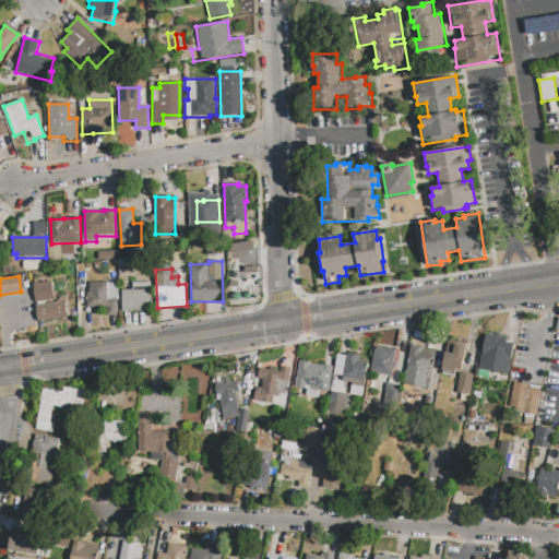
[(37,321),(33,283),(51,282),(54,301),(58,300),(58,299),(59,299),(59,297),(64,297),(67,318),(37,321)]
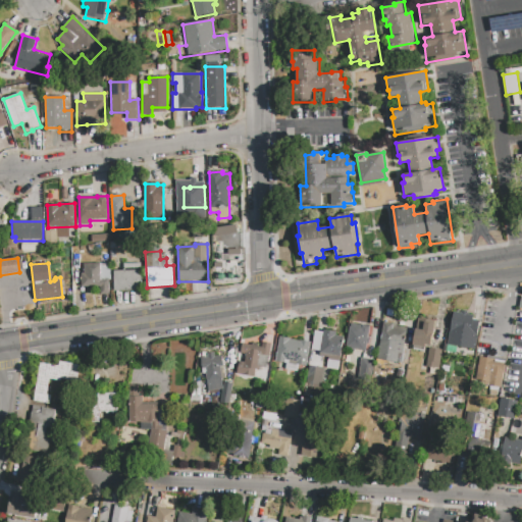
[(114,271),(124,270),(123,264),(142,263),(143,291),(114,292),(114,271)]
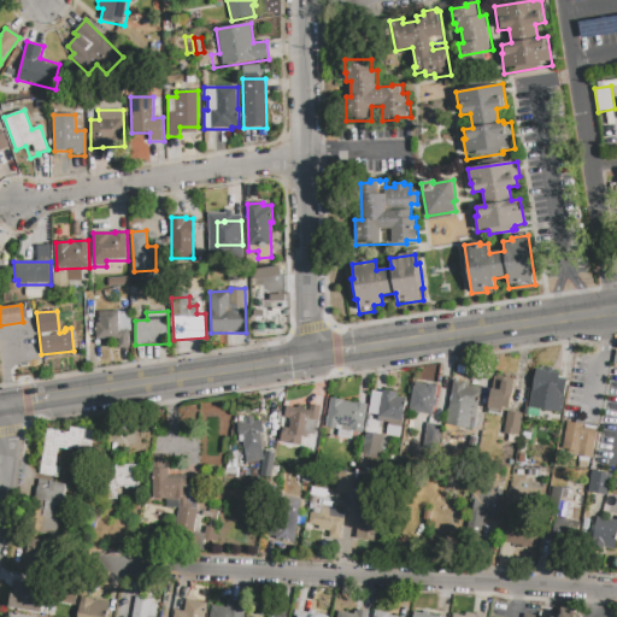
[(99,312),(125,312),(125,313),(131,313),(131,330),(129,330),(129,339),(130,339),(130,348),(118,348),(118,339),(95,339),(95,323),(99,323),(99,312)]
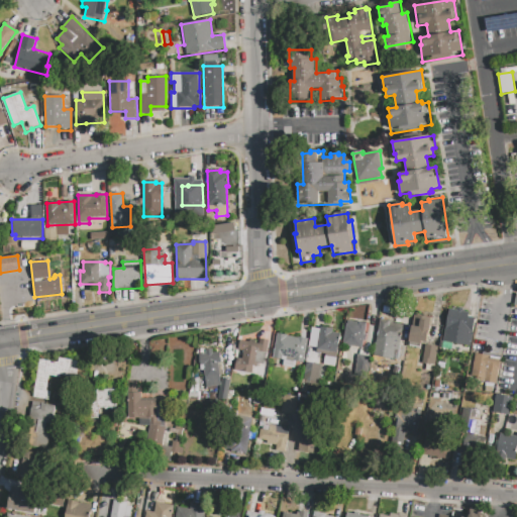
[(448,309),(456,310),(457,308),(463,309),(463,311),(470,312),(469,317),(476,318),(471,346),(442,341),(448,309)]
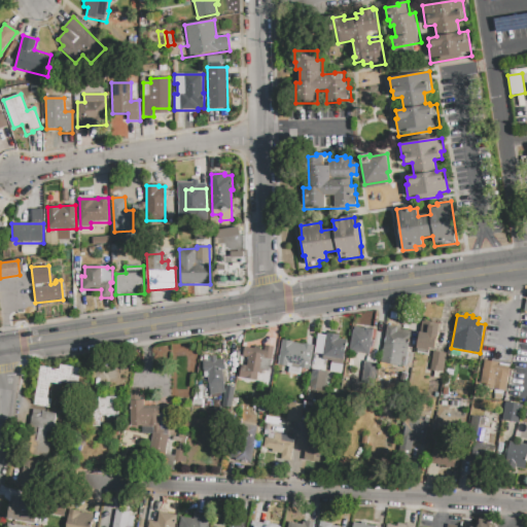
[(387,325),(397,327),(397,329),(411,331),(408,352),(414,353),(412,370),(381,365),(387,325)]
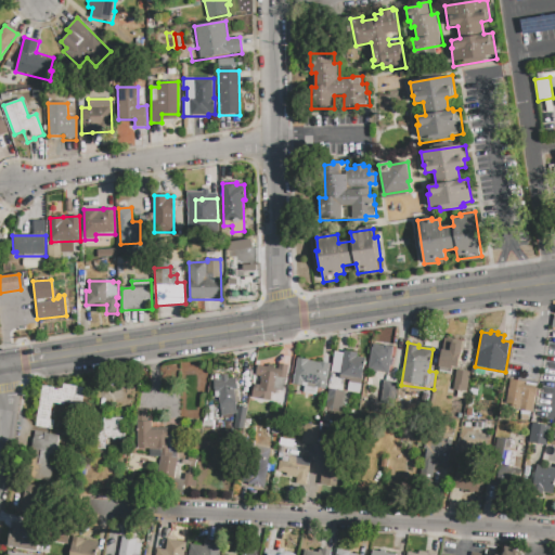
[(463,345),(459,370),(439,366),(442,349),(450,350),(451,343),(463,345)]
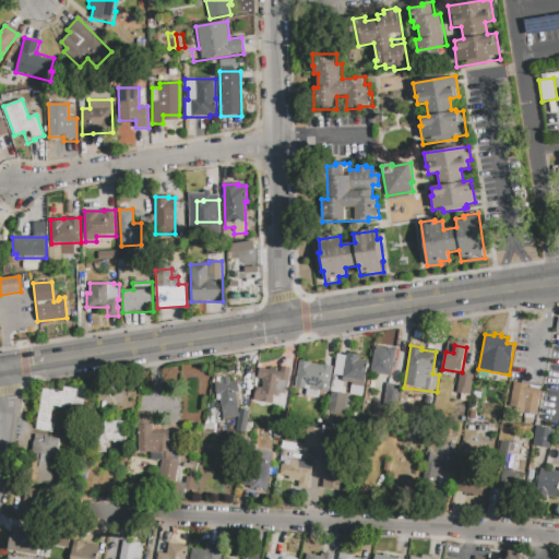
[(370,371),(375,351),(376,351),(377,347),(388,348),(396,349),(392,376),(370,371)]
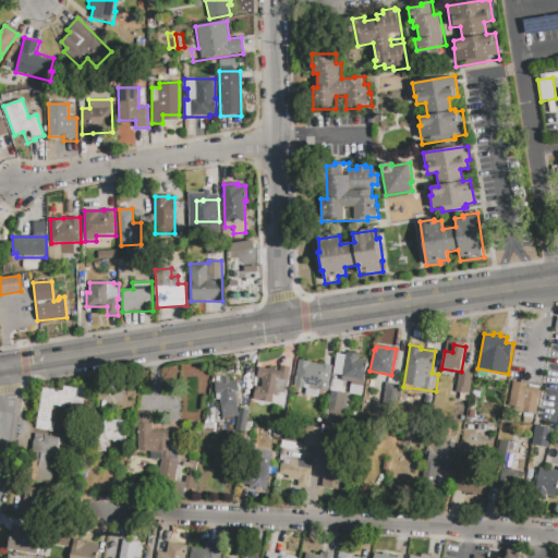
[(336,354),(346,355),(347,352),(360,355),(359,359),(368,360),(363,385),(341,380),(341,376),(332,374),(336,354)]
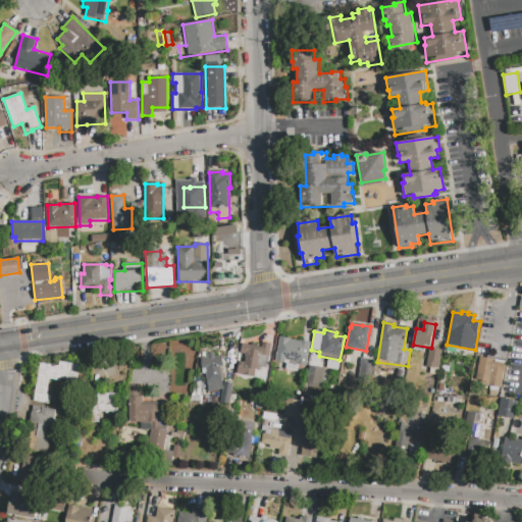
[(279,336),(291,338),(291,340),(301,342),(302,341),(311,343),(307,367),(275,362),(279,336)]
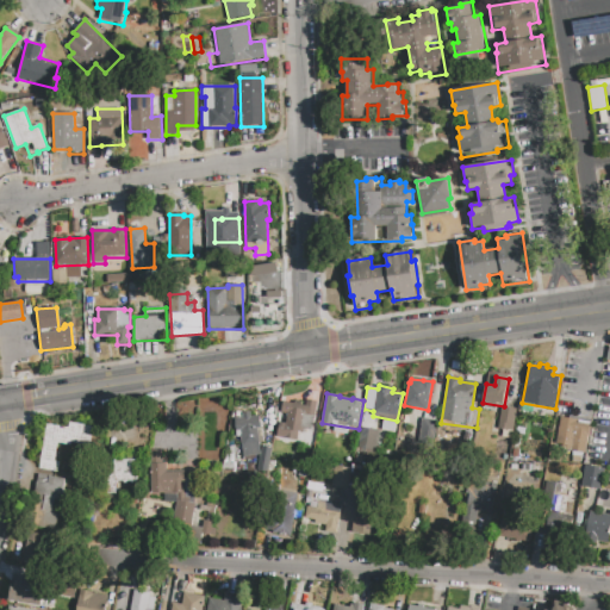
[(306,400),(316,402),(313,416),(304,415),(302,433),(285,430),(287,414),(281,412),(282,402),(294,404),(294,400),(302,402),(300,405),(306,405),(306,400)]
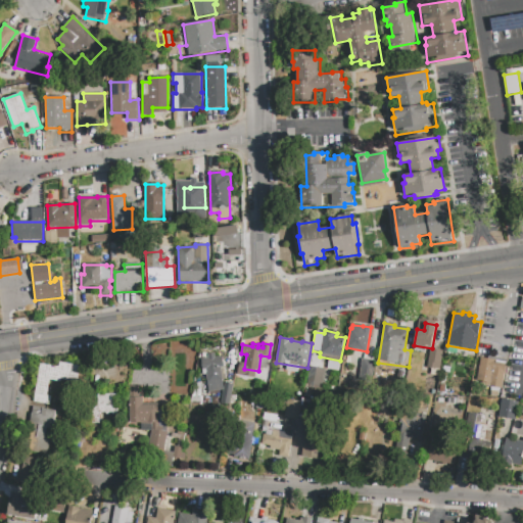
[(443,351),(439,376),(430,375),(431,368),(427,368),(430,348),(443,351)]
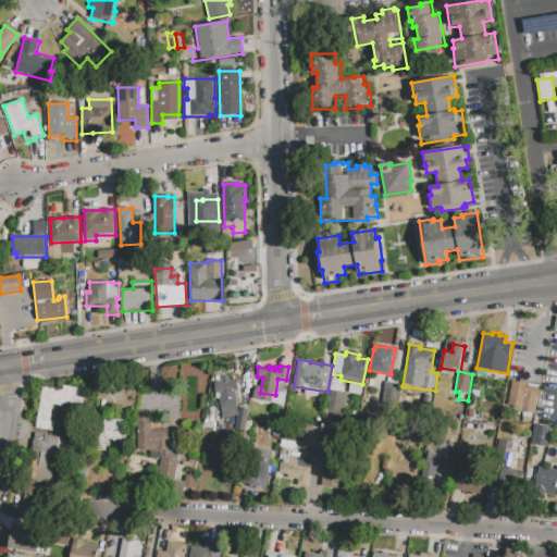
[(214,382),(222,381),(222,376),(230,376),(230,381),(236,380),(238,392),(235,393),(238,416),(219,418),(218,407),(221,407),(220,398),(217,399),(214,382)]
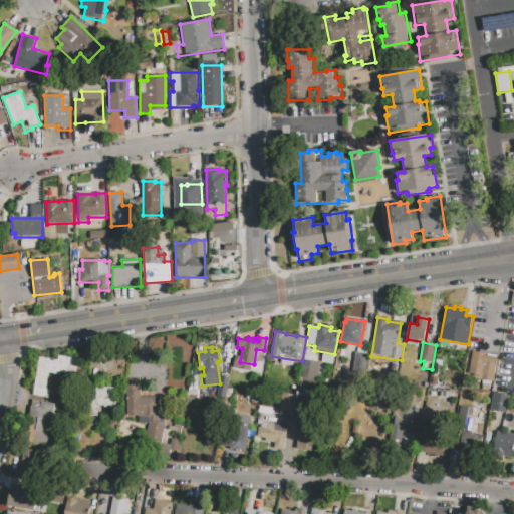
[(473,351),(497,355),(493,382),(481,380),(482,376),(469,374),(473,351)]
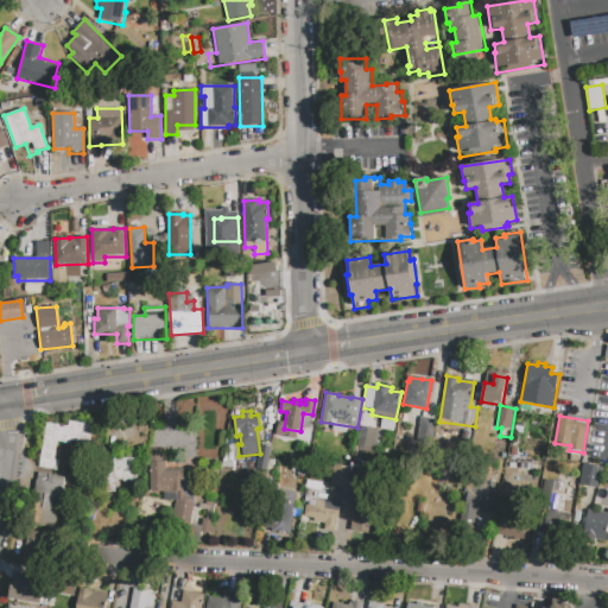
[(417,445),(431,447),(432,419),(419,418),(417,445)]
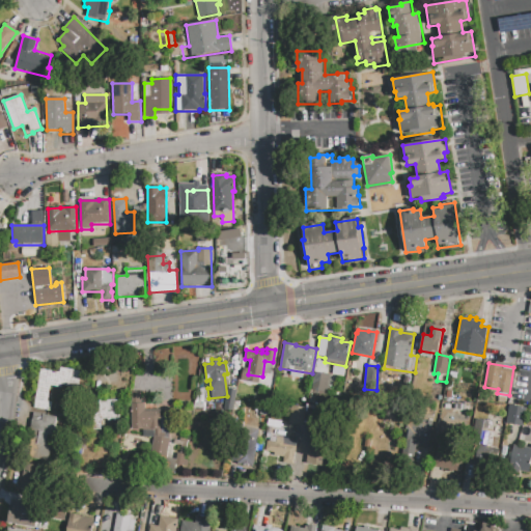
[(34,408),(42,369),(60,372),(60,368),(83,372),(80,389),(62,386),(62,388),(51,386),(48,401),(53,402),(51,411),(34,408)]
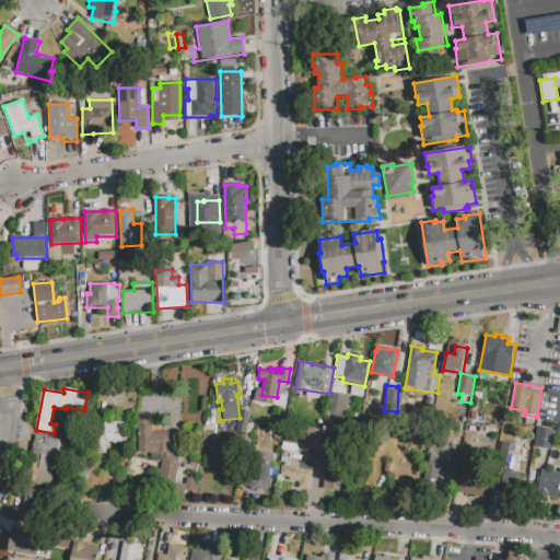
[(328,415),(346,416),(347,394),(330,393),(328,415)]
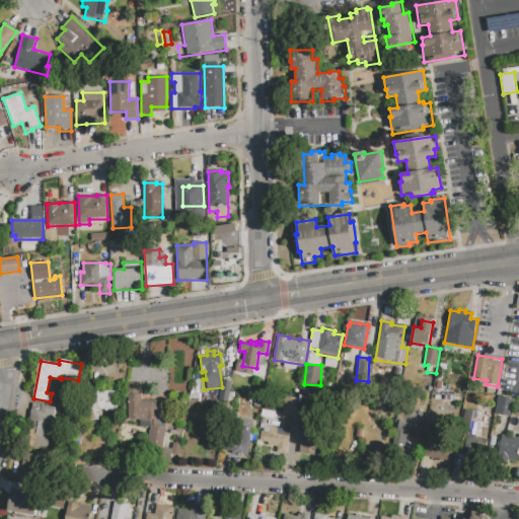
[(118,391),(118,410),(99,410),(99,420),(90,420),(90,412),(89,412),(89,399),(97,399),(97,391),(118,391)]
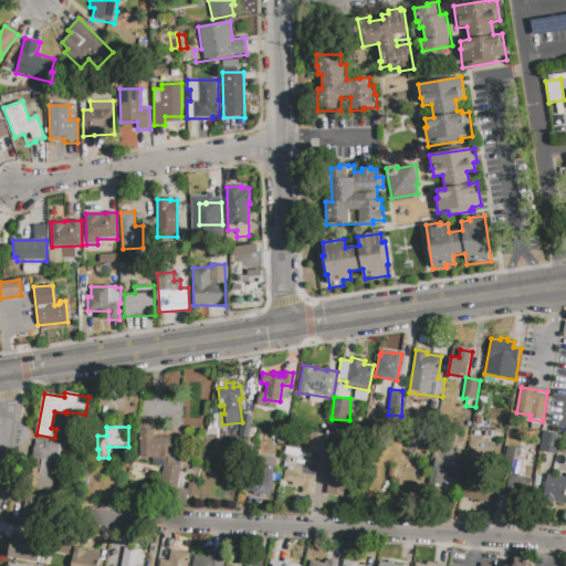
[(140,430),(155,430),(155,437),(171,437),(171,464),(164,464),(164,465),(153,465),(153,459),(142,459),(140,430)]
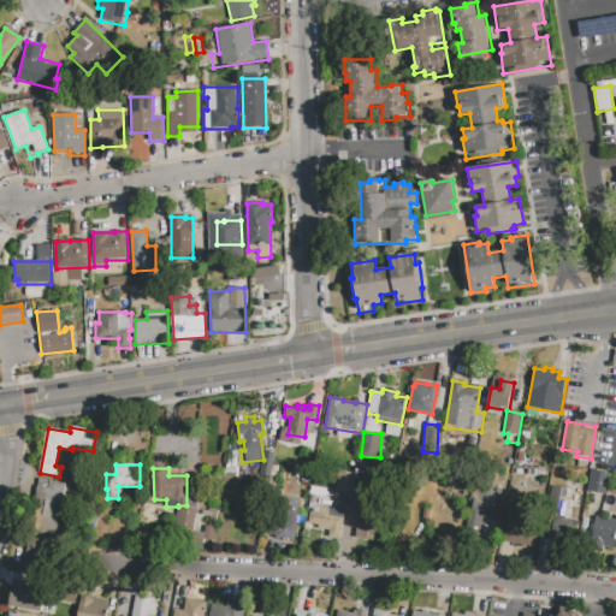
[(338,471),(355,473),(351,493),(335,491),(338,471)]
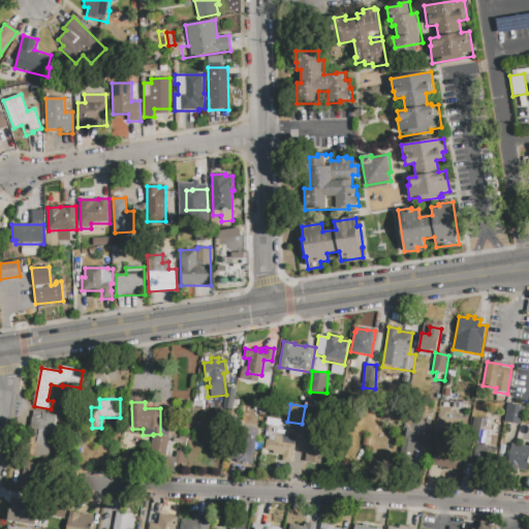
[(508,404),(525,406),(522,425),(505,423),(508,404)]
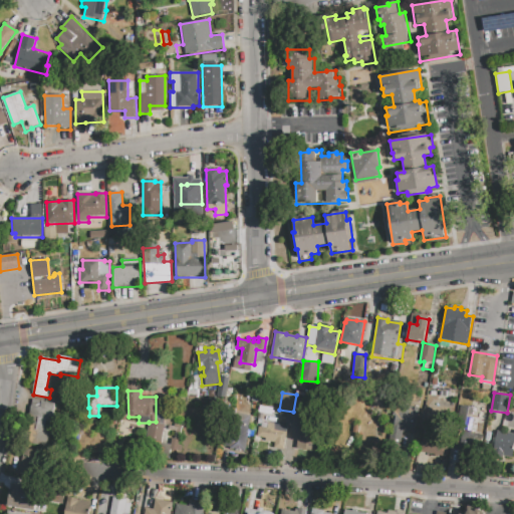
[(32,400),(56,405),(52,422),(46,421),(45,430),(51,431),(48,447),(24,443),(32,400)]
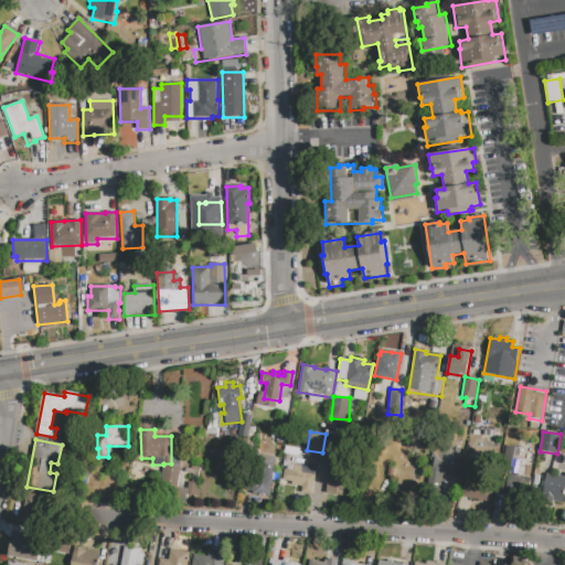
[(459,448),(454,488),(430,484),(435,457),(432,457),(433,444),(459,448)]
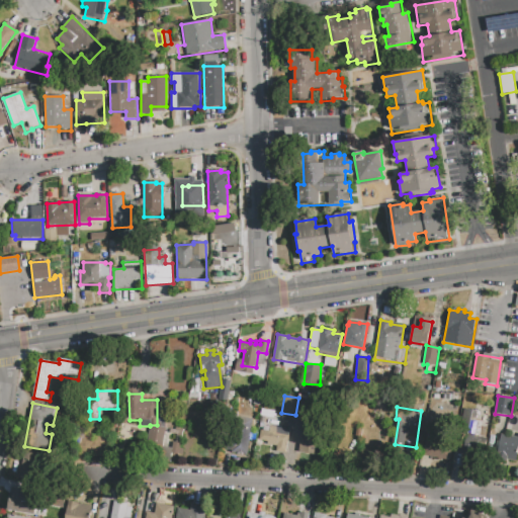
[(232,415),(253,419),(247,455),(231,452),(231,450),(226,449),(232,415)]
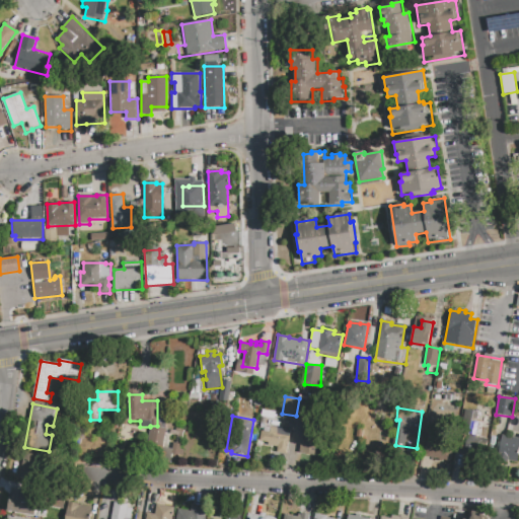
[(147,444),(150,427),(159,428),(159,427),(166,429),(162,447),(147,444)]
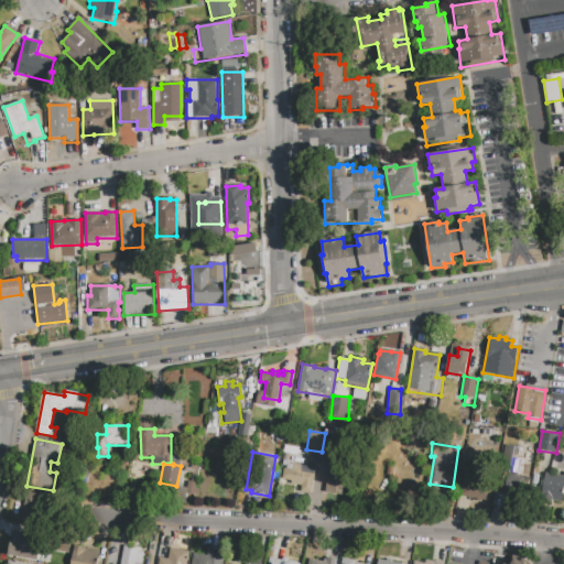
[(284,468),(293,469),(294,464),(315,467),(311,494),(301,492),(302,487),(291,485),(292,481),(282,479),(284,468)]
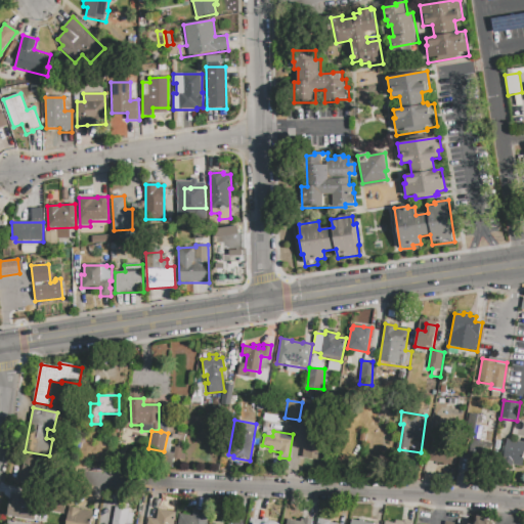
[(306,431),(322,433),(319,457),(303,455),(306,431)]
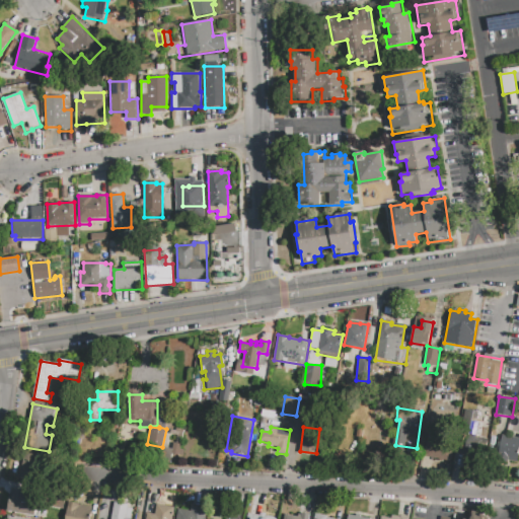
[(176,428),(183,430),(181,443),(176,442),(177,436),(170,435),(171,430),(175,431),(176,428)]
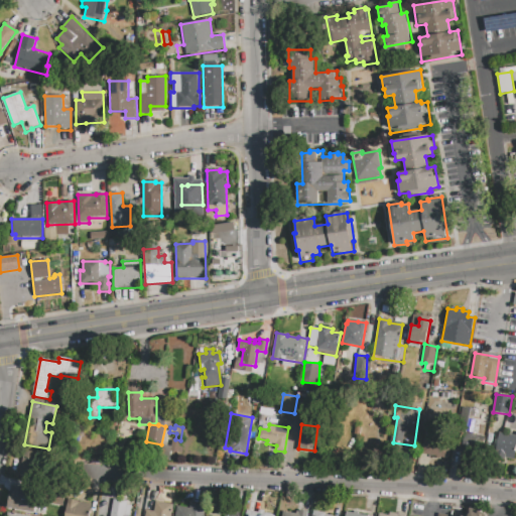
[(448,460),(421,455),(426,430),(453,435),(448,460)]
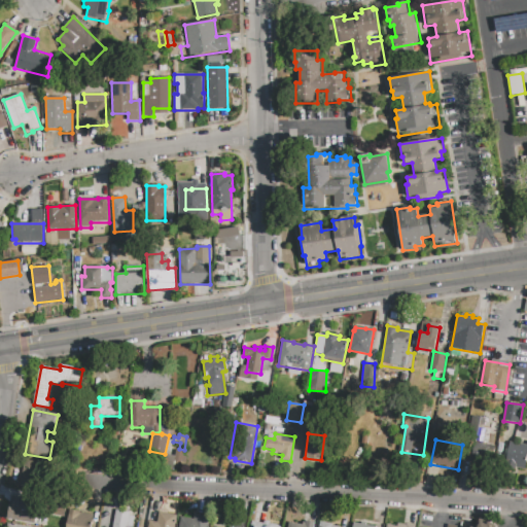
[(495,445),(472,442),(470,461),(493,464),(495,445)]
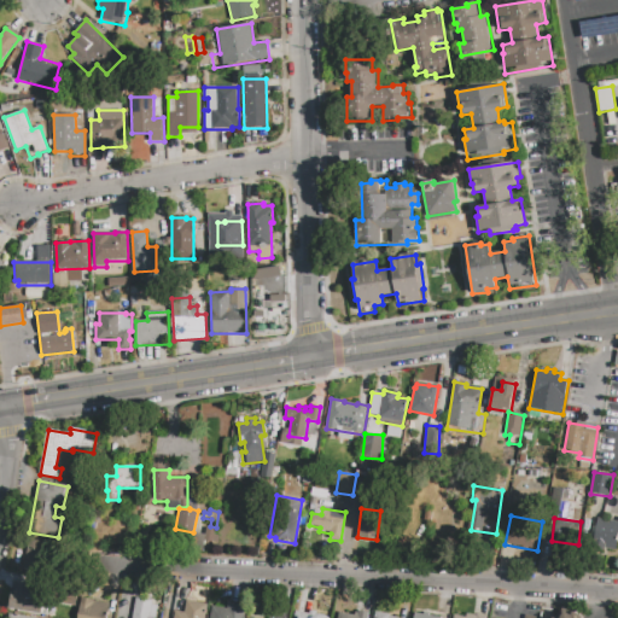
[(598,519),(617,522),(617,537),(616,552),(605,549),(605,552),(593,549),(598,519)]
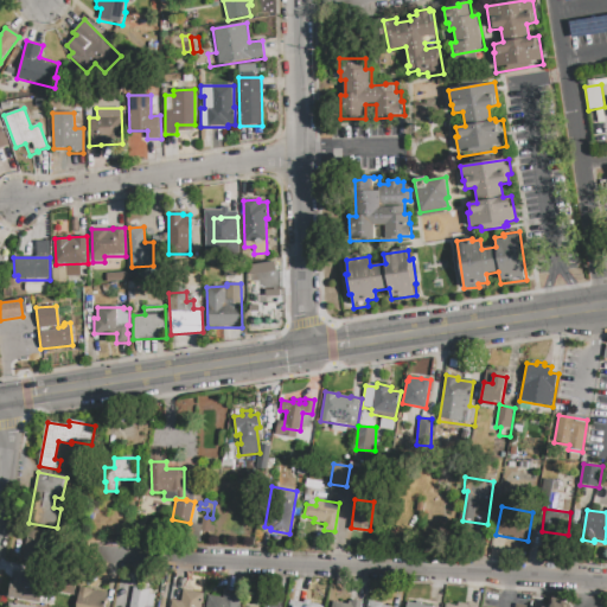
[(21,560),(49,564),(53,534),(27,529),(21,560)]
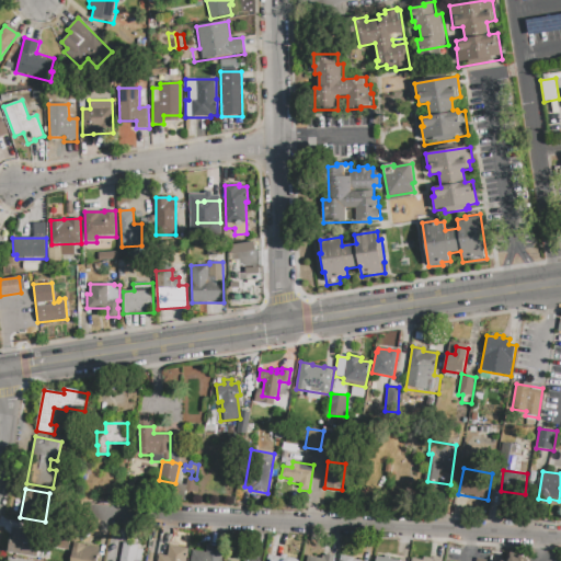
[(16,528),(34,531),(32,542),(41,544),(38,557),(9,552),(11,538),(13,538),(14,537),(15,537),(16,528)]
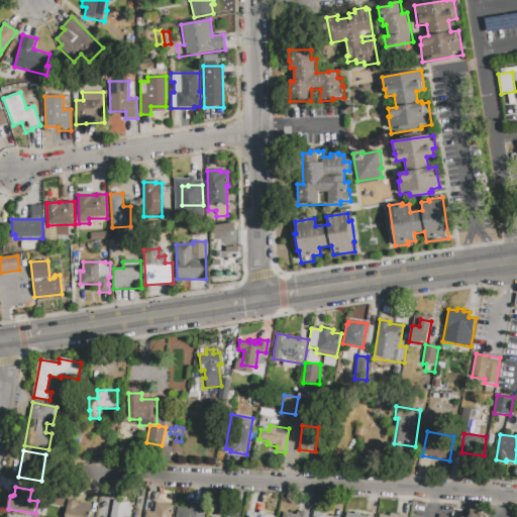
[(65,516),(69,500),(78,501),(78,502),(92,505),(90,516),(65,516)]
